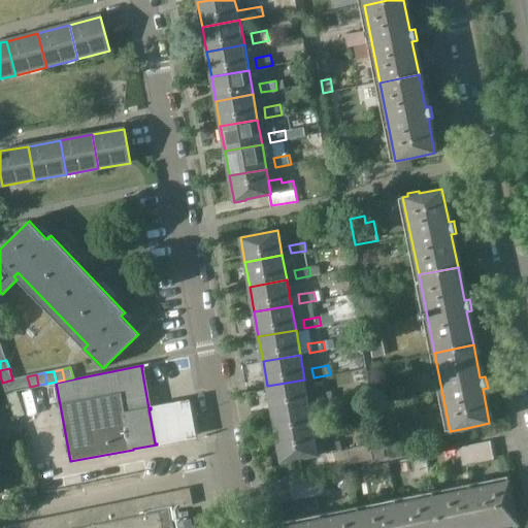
[(27,376),(15,378),(18,389),(30,387),(27,376)]
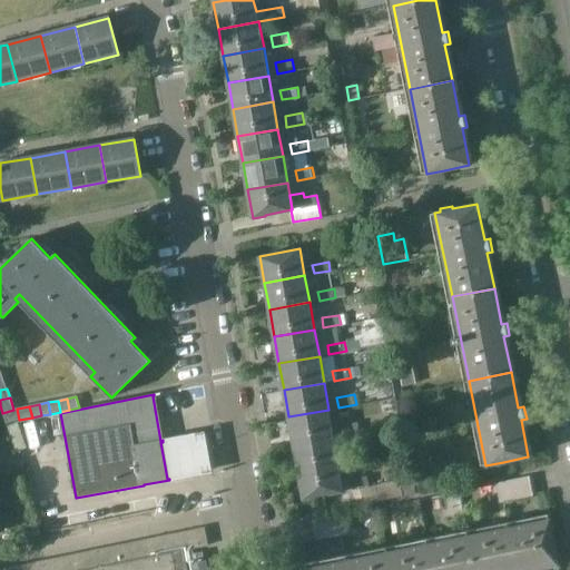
[(19,420),(17,409),(13,410),(2,413),(6,423),(19,420)]
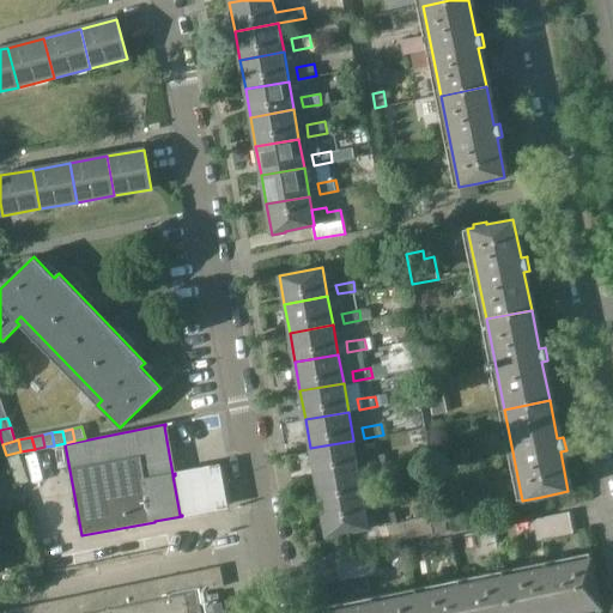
[(353,441),(310,448),(315,477),(359,469),(353,441)]
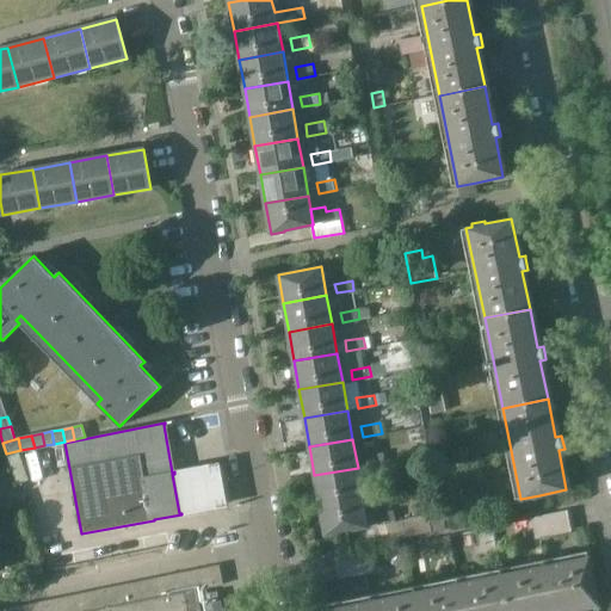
[(383,452),(366,456),(369,466),(386,463),(383,452)]
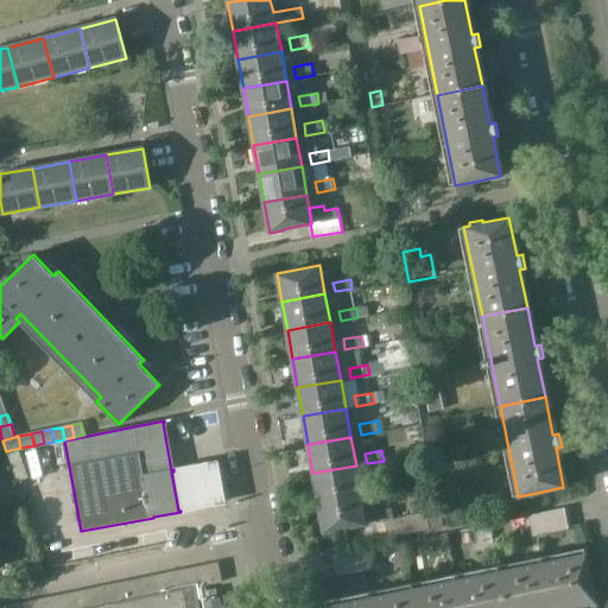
[(464,461),(447,464),(449,480),(467,476),(464,461)]
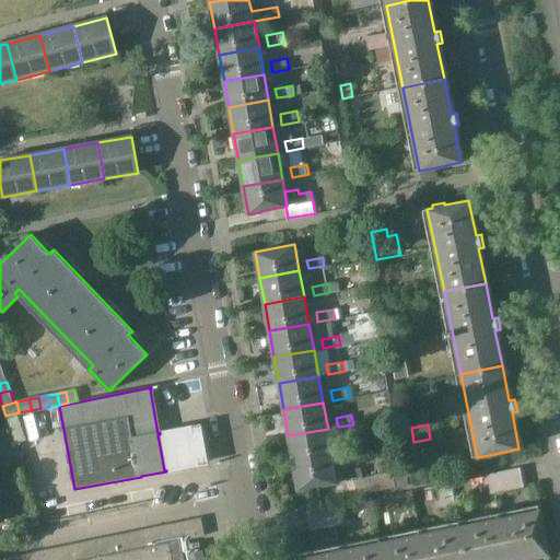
[(328,429),(288,435),(293,463),(333,455),(328,429)]
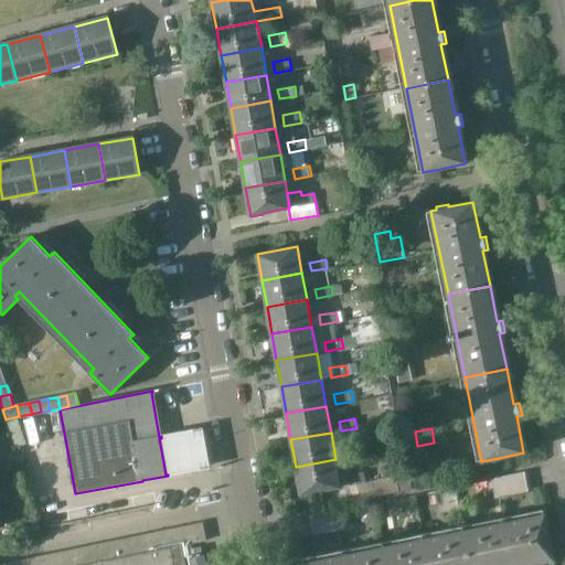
[(360,446),(343,448),(345,457),(361,455),(360,446)]
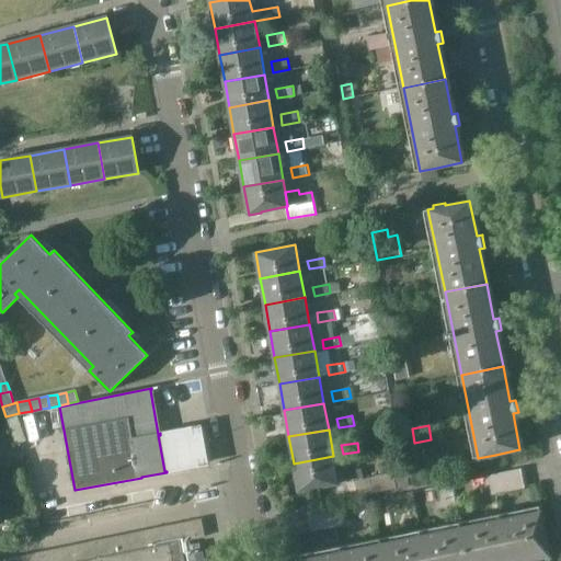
[(339,483),(336,473),(333,456),(294,464),(298,491),(300,491),(301,492),(311,491),(310,489),(320,488),(339,483)]
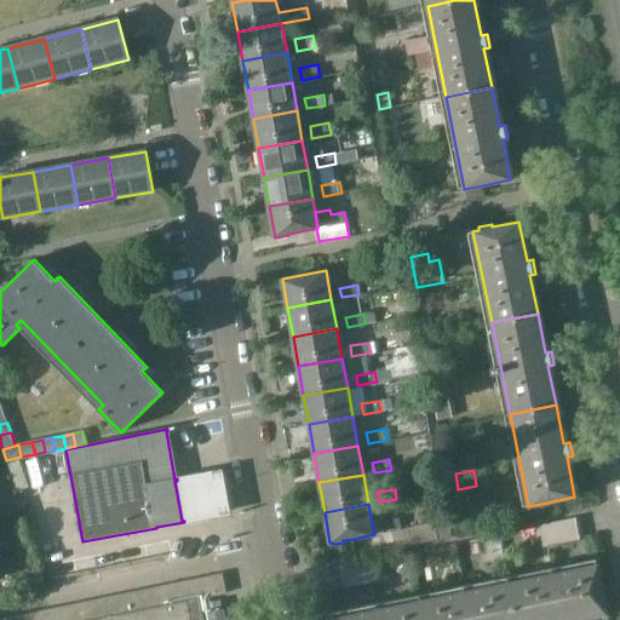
[(400,518),(372,523),(374,534),(402,529),(400,518)]
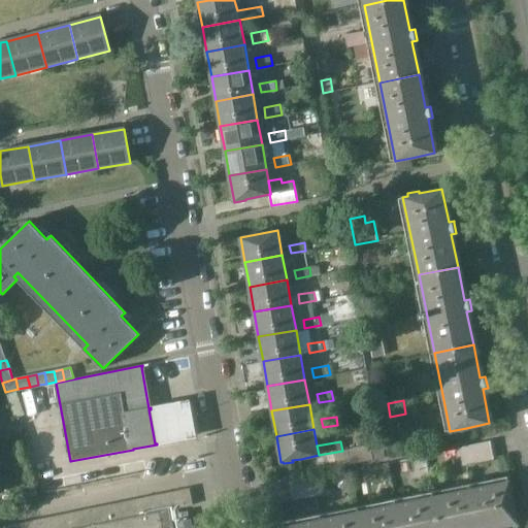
[(463,464),(493,458),(490,442),(461,449),(463,464)]
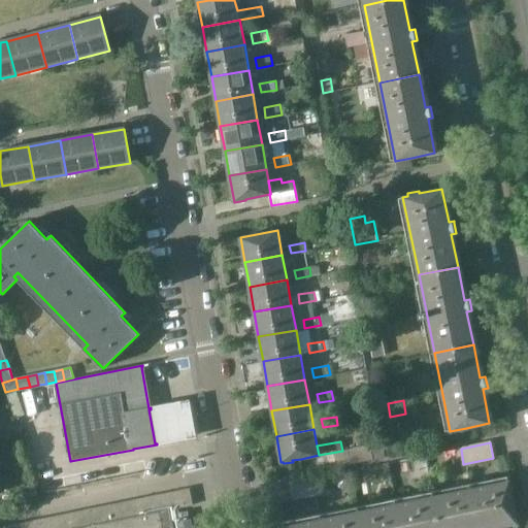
[(384,458),(382,449),(375,450),(374,444),(348,450),(351,464),(373,460),(384,458)]
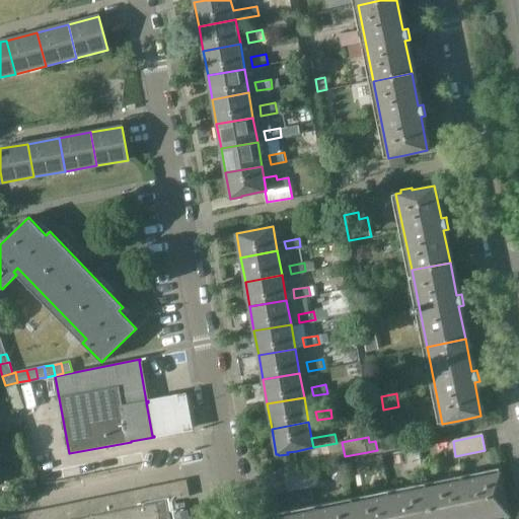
[(315,463),(313,447),(296,451),(299,466),(315,463)]
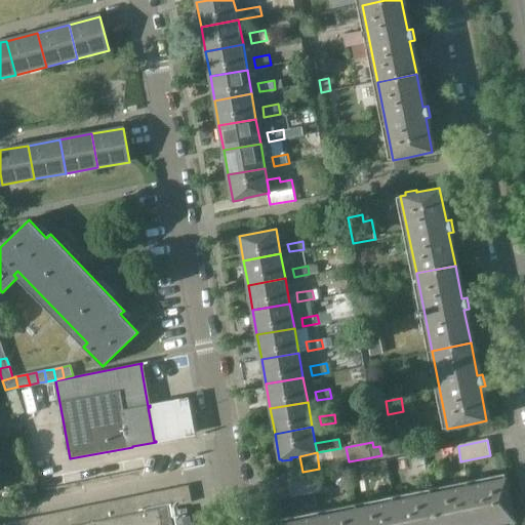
[(13,465),(17,476),(30,471),(26,460),(13,465)]
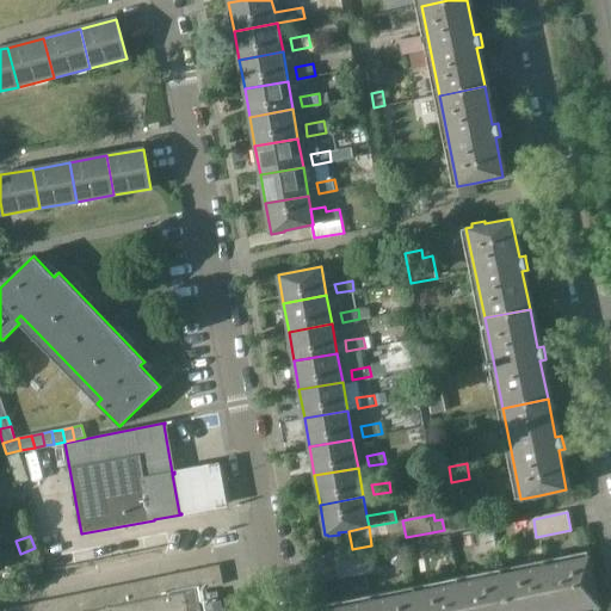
[(337,560),(340,578),(340,579),(341,579),(372,573),(369,554),(337,560)]
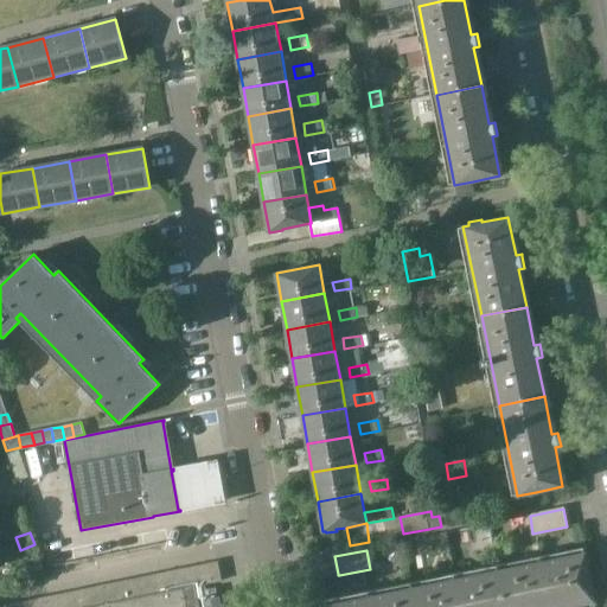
[(594,602),(595,602),(586,553),(499,569),(506,606),(542,606),(544,606),(557,606),(557,604),(593,596),(594,602)]
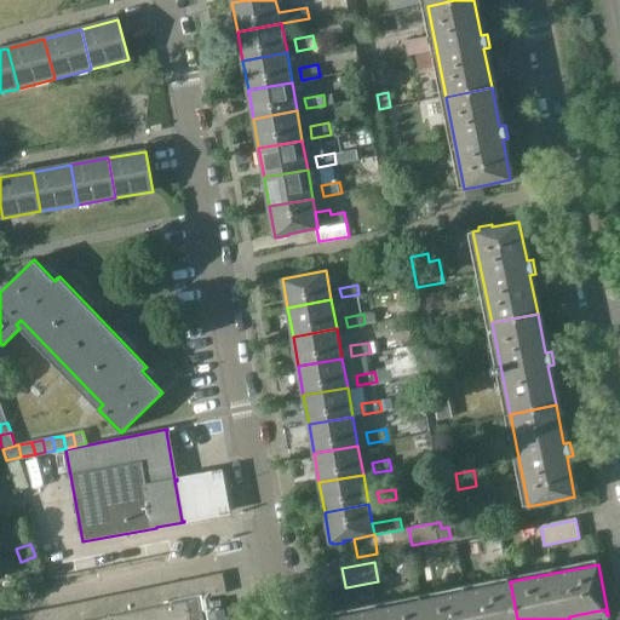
[(227,619),(225,610),(222,612),(220,602),(189,608),(188,602),(227,595),(223,575),(0,619),(227,619)]
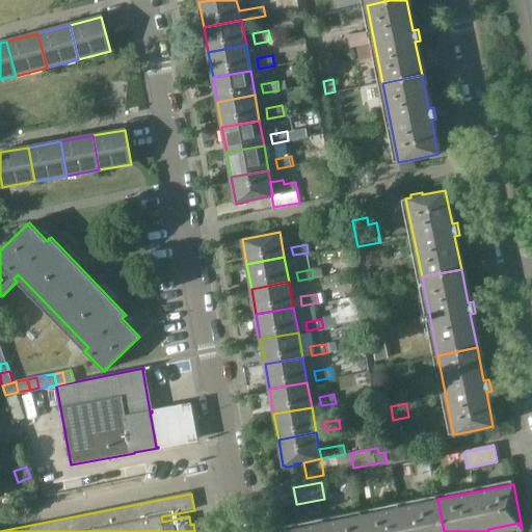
[(444,531),(437,499),(362,514),(365,531),(444,531)]
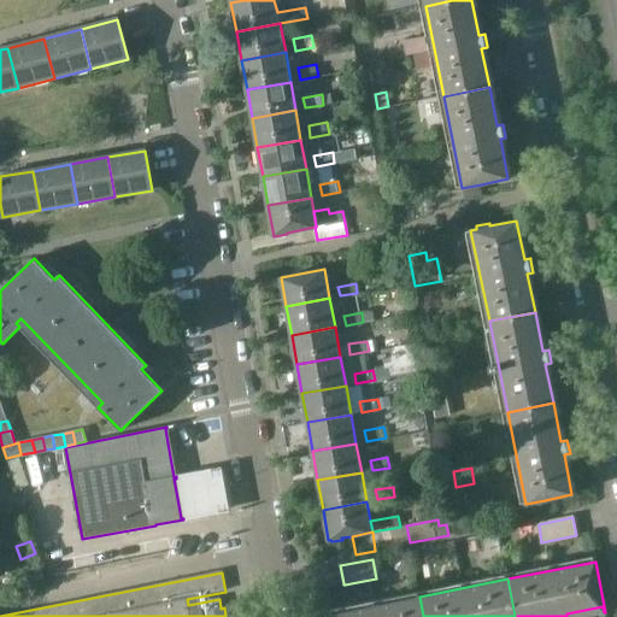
[(423,616),(419,597),(331,615),(331,616),(423,616)]
